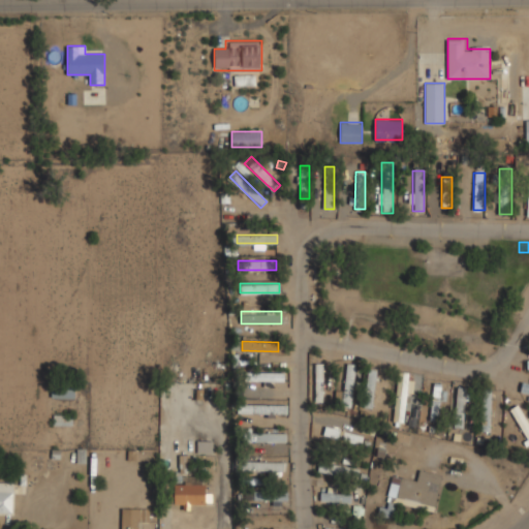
[(343,407),(354,407),(354,363),(343,363),(343,407)]
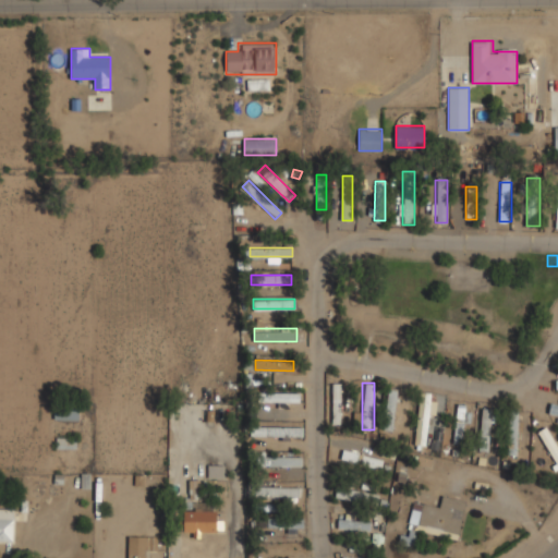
[(344,384),(331,384),(331,424),(344,424),(344,384)]
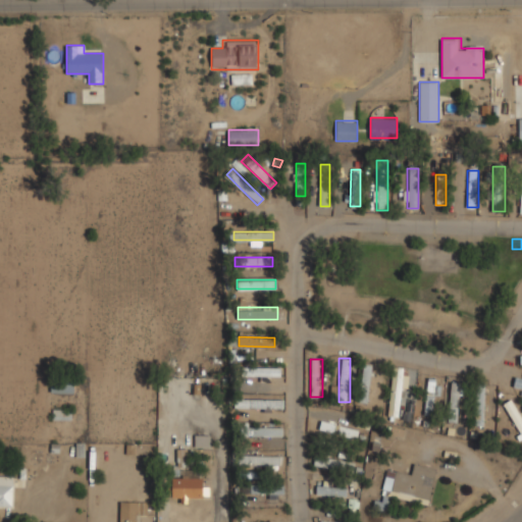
[(362,403),(370,403),(370,364),(362,364),(362,403)]
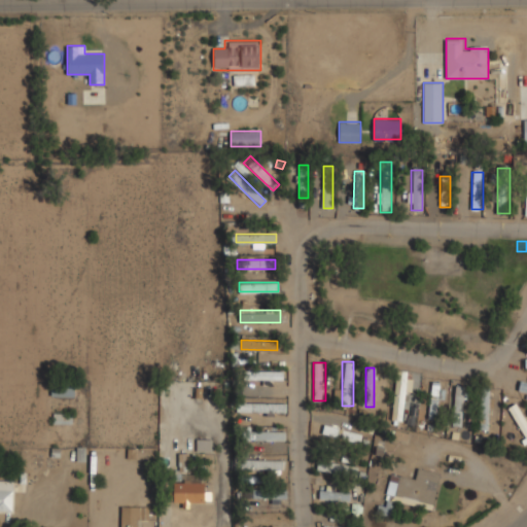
[(247,379),(281,379),(281,371),(247,371),(247,379)]
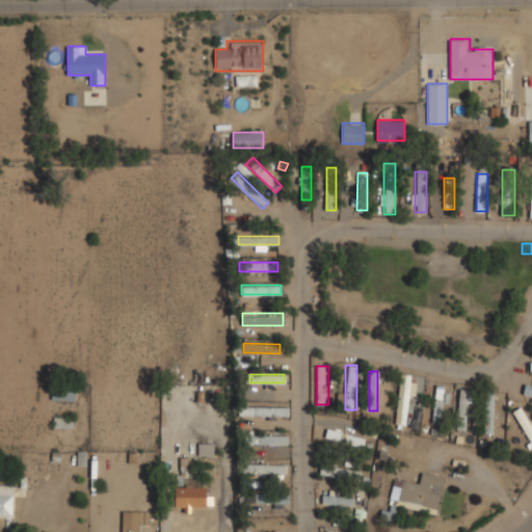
[(395,418),(405,419),(408,397),(414,398),(416,381),(400,379),(395,418)]
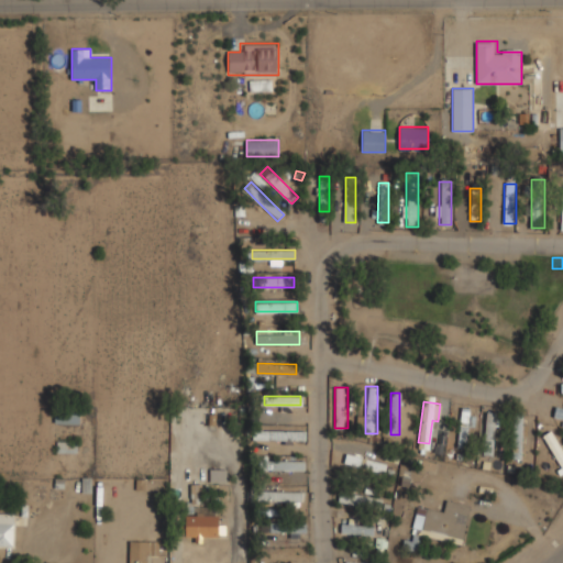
[(475,408),(460,408),(460,448),(475,448),(475,408)]
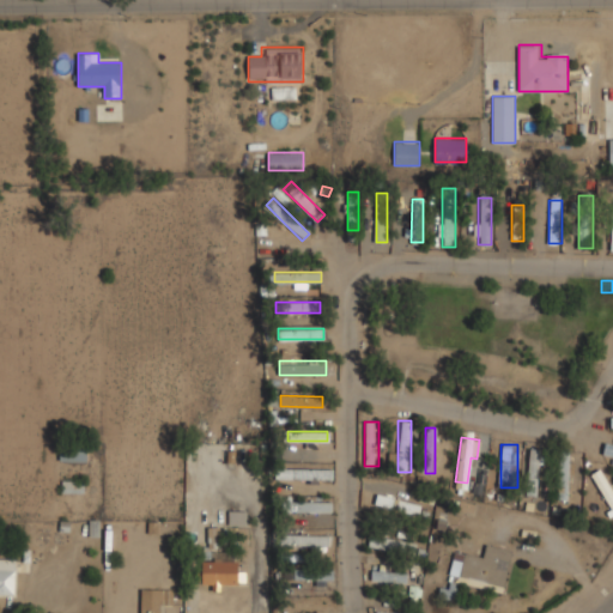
[(528,486),(540,486),(540,449),(528,449),(528,486)]
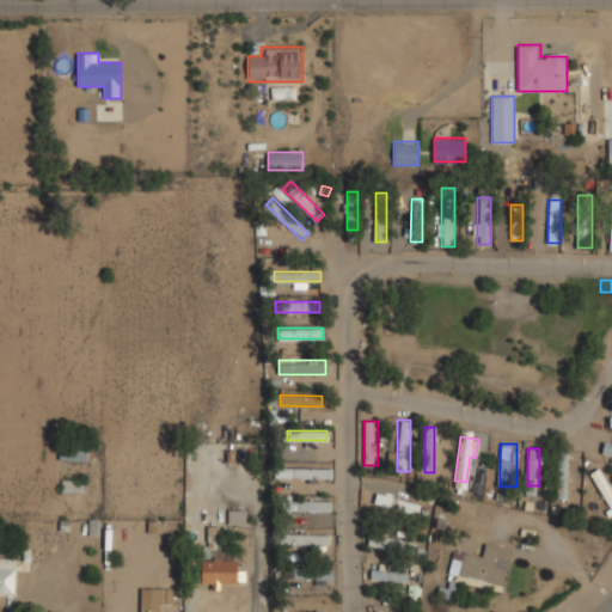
[(558,499),(569,499),(569,448),(558,448),(558,499)]
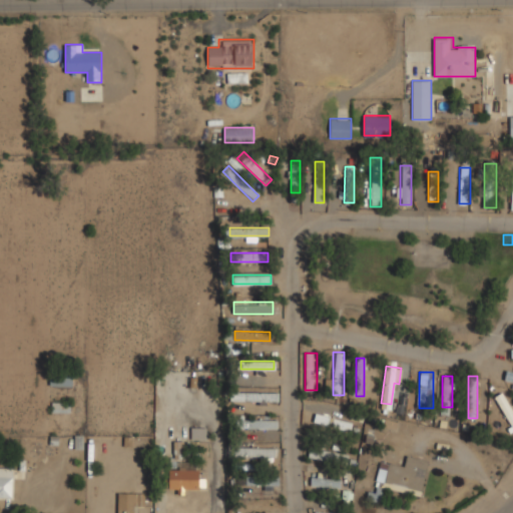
[(279,392),(231,392),(231,401),(279,401),(279,392)]
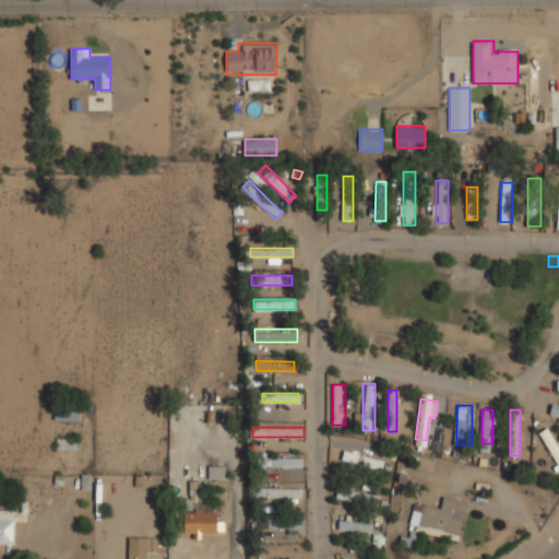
[(538,431),(558,467),(558,449),(547,427),(538,431)]
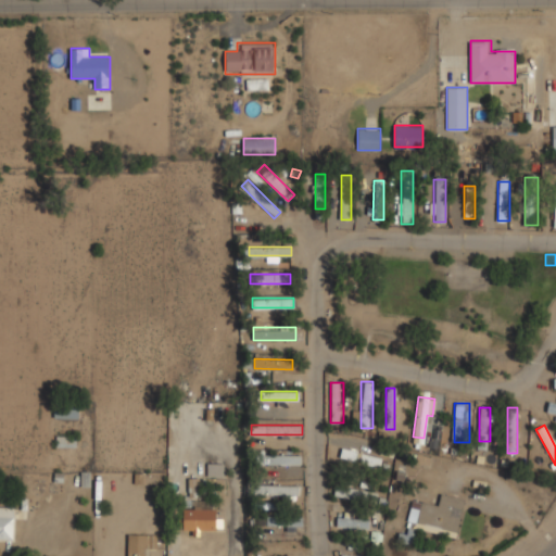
[(55,446),(76,446),(76,436),(55,436),(55,446)]
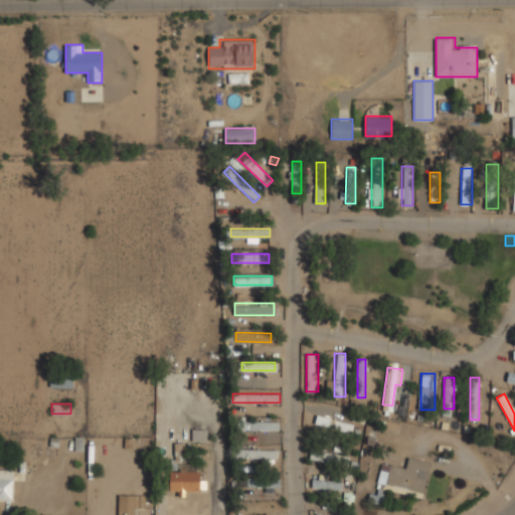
[(352,433),(354,423),(317,414),(314,424),(352,433)]
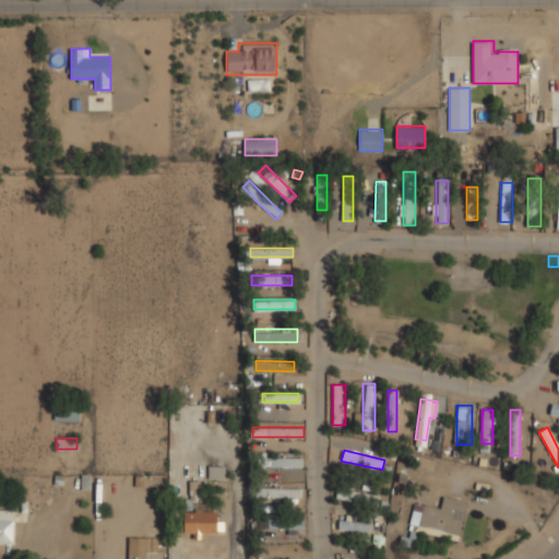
[(304,467),(304,456),(264,456),(264,467),(304,467)]
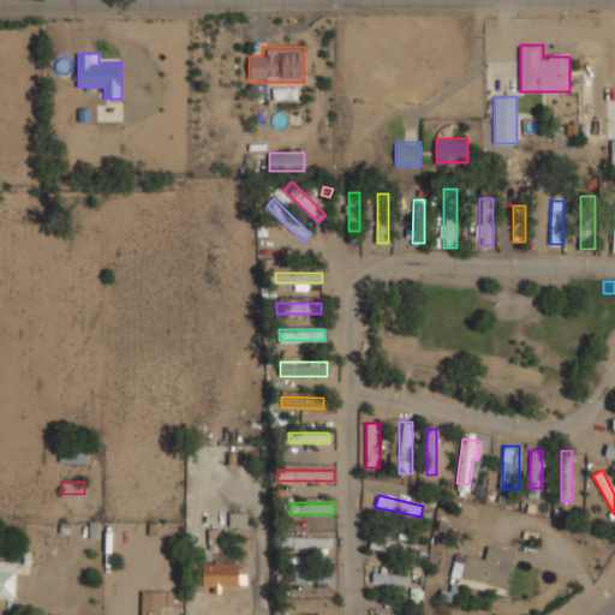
[(248,513),(228,513),(228,527),(246,527),(248,513)]
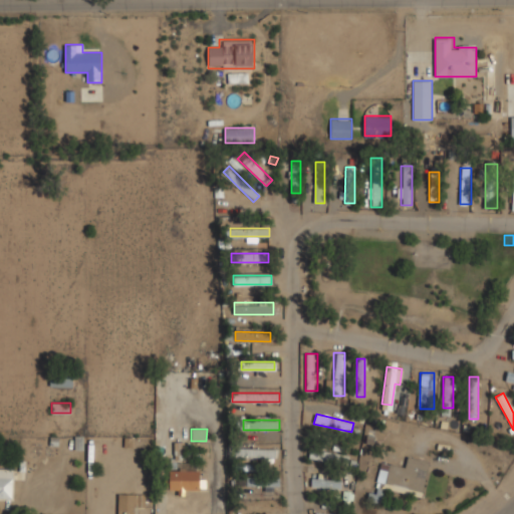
[(276,448),(237,448),(237,458),(276,458),(276,448)]
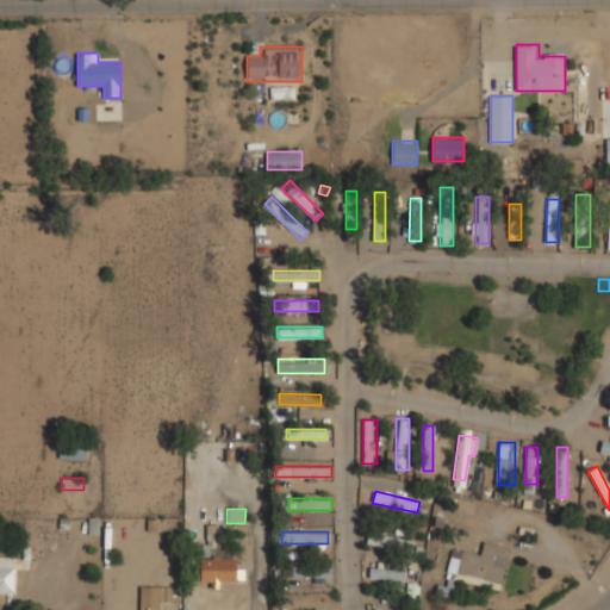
[(412,552),(415,540),(368,531),(367,543),(412,552)]
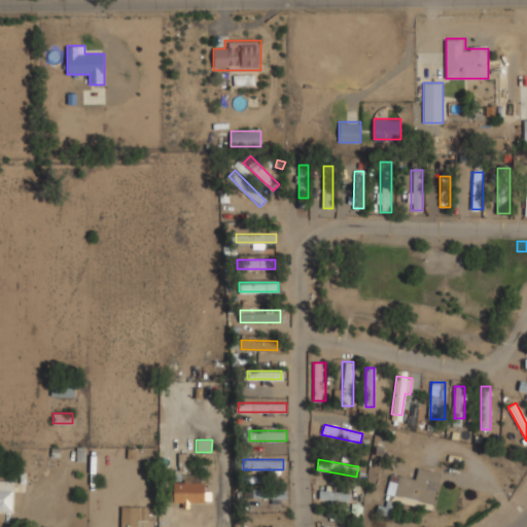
[(415,479),(391,473),(386,496),(433,507),(442,472),(418,467),(415,479)]
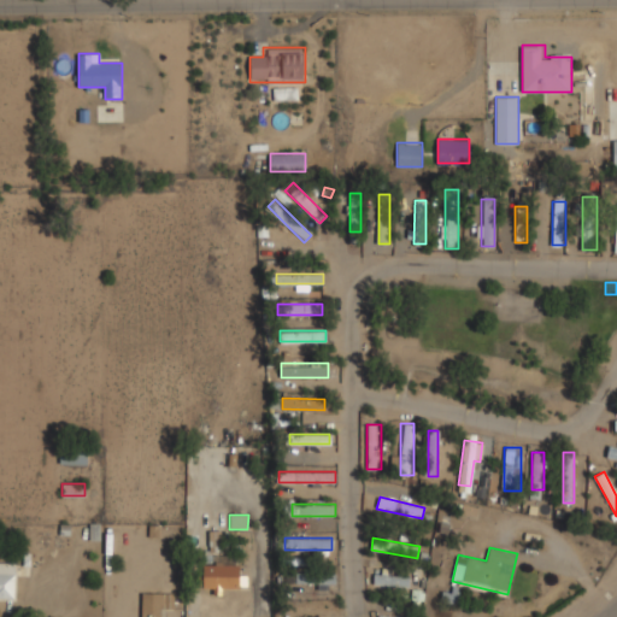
[(411,574),(397,574),(398,560),(375,559),(375,585),(411,586),(411,574)]
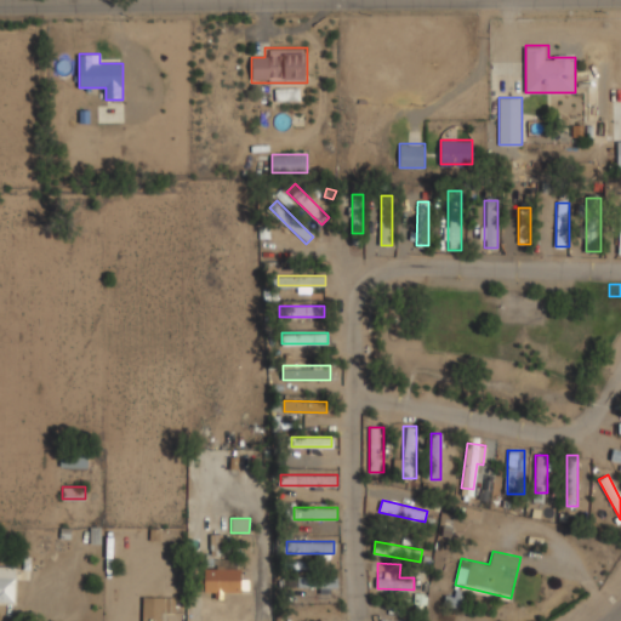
[(15,565),(0,565),(0,602),(15,602),(15,565)]
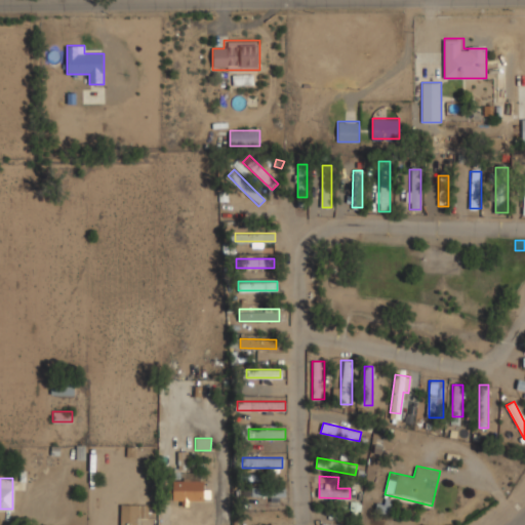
[(173,501),(205,501),(205,479),(173,480),(173,501)]
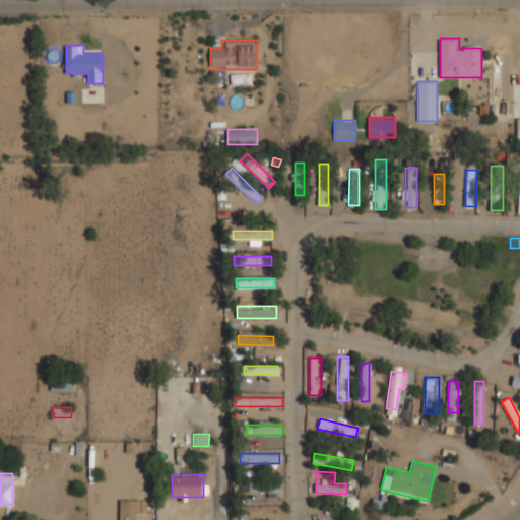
[(283,482),(249,482),(249,493),(283,493),(283,482)]
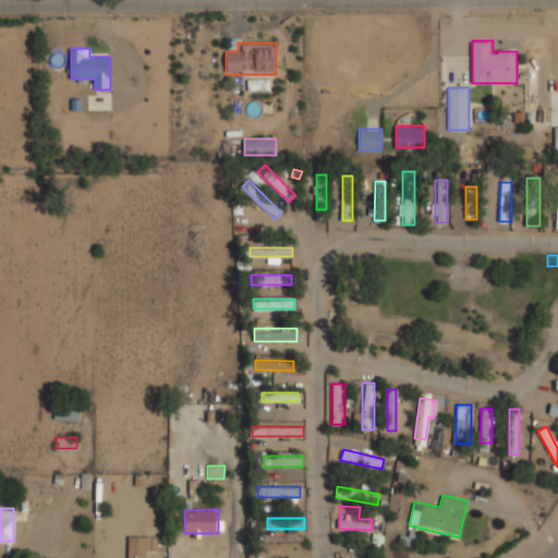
[(149,557),(149,535),(126,535),(126,557),(149,557)]
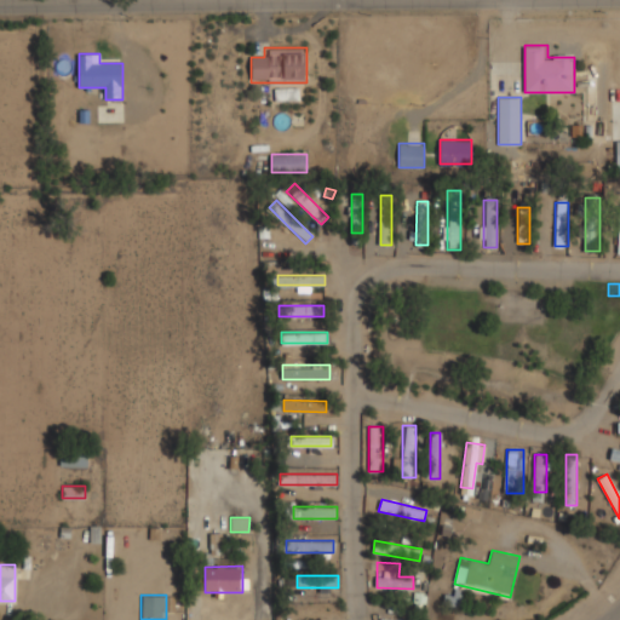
[(292,607),(292,618),(337,618),(337,607),(292,607)]
